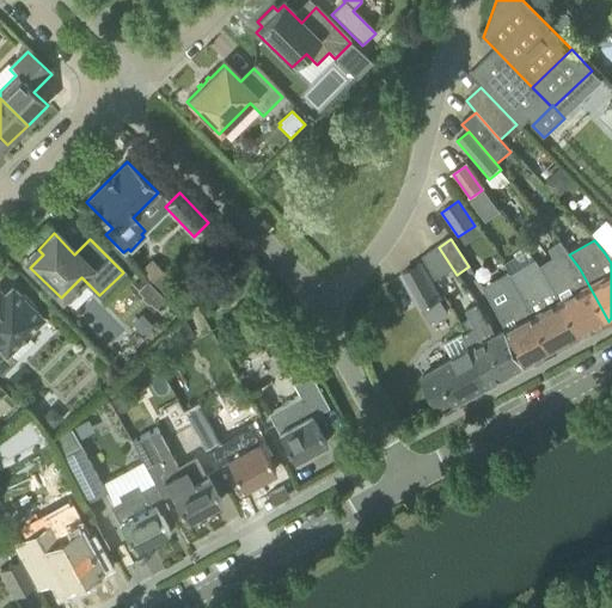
[(539,266),(561,301),(580,336),(609,321),(580,269),(569,255),(560,241),(549,250),(554,258),(539,266)]
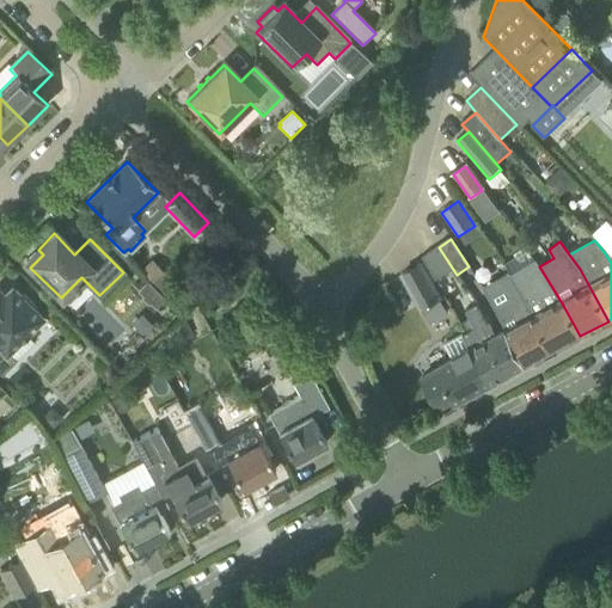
[(151,262),(140,272),(155,288),(166,277),(151,262)]
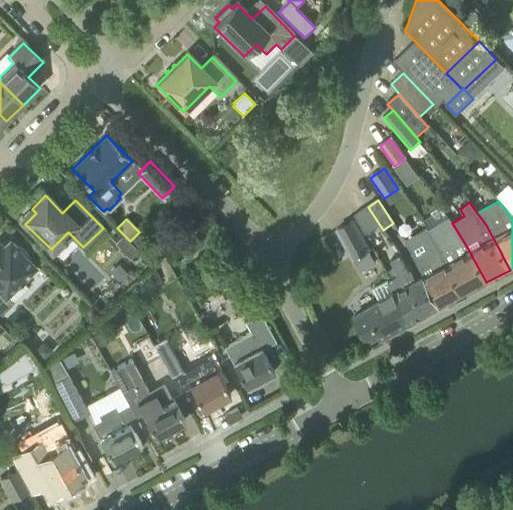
[(369,250),(353,222),(338,230),(353,259),(369,250)]
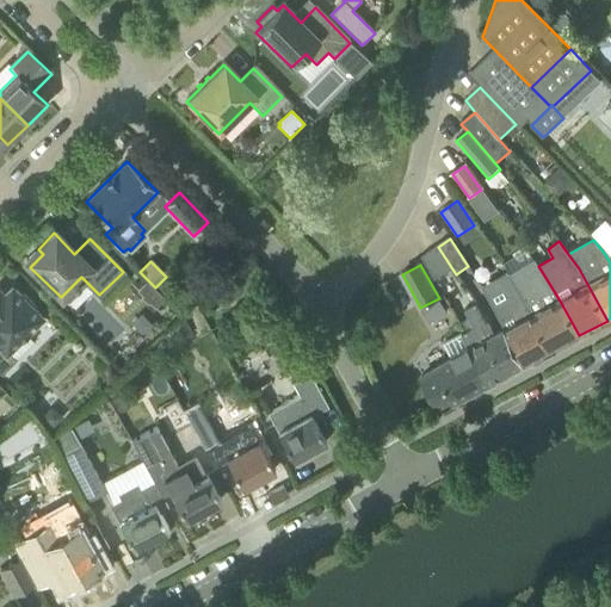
[(551,351),(579,335),(560,301),(538,266),(525,279),(514,285),(522,298),(551,351)]
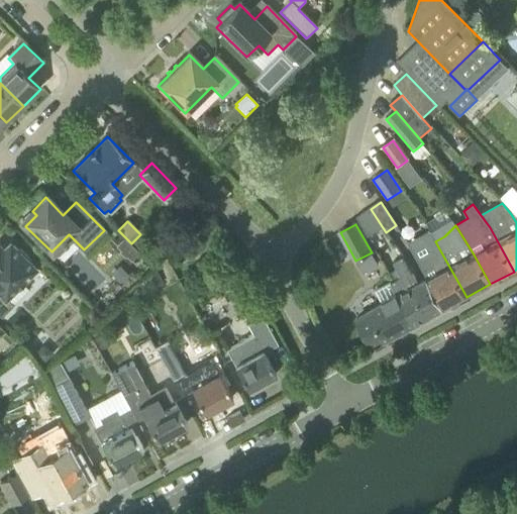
[(138,253),(124,239),(116,247),(130,262),(138,253)]
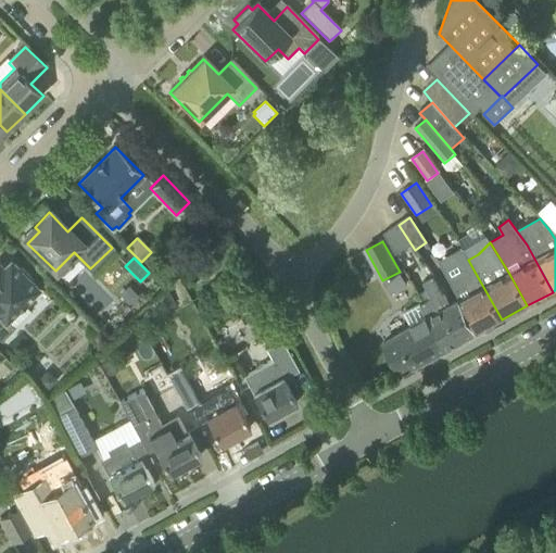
[(444,273),(454,291),(459,301),(476,332),(502,319),(475,272),(468,260),(444,273)]
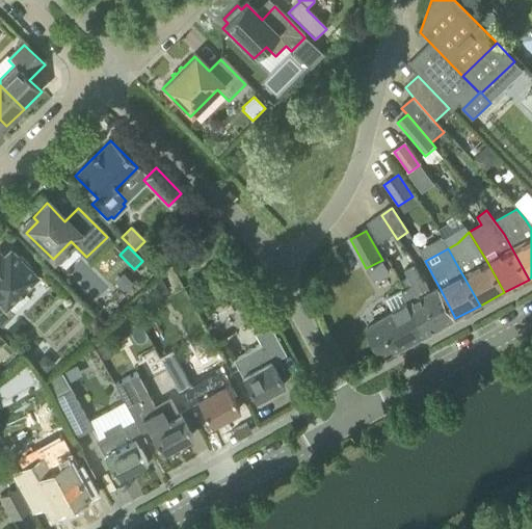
[(5,309),(36,278),(29,270),(31,268),(20,257),(17,259),(9,250),(3,258),(0,255),(0,326),(1,328),(12,316),(5,309)]
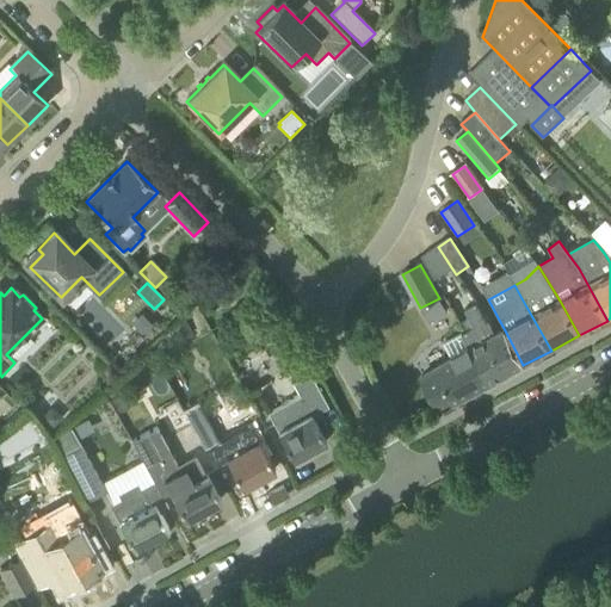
[(470,350),(489,384),(507,373),(488,340),(489,339),(482,327),(488,323),(487,322),(477,305),(466,311),(475,329),(462,336),(469,350),(470,350)]
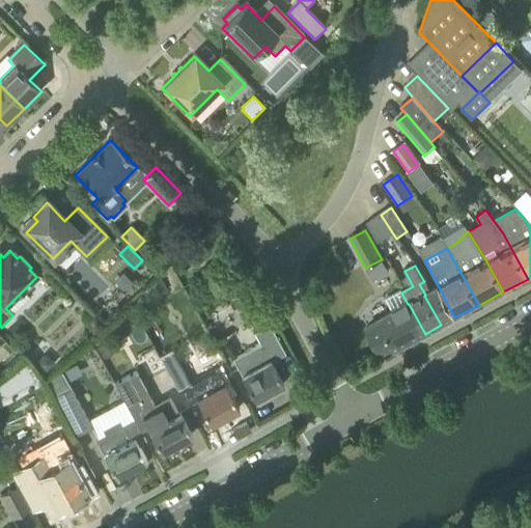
[(424,280),(423,280),(424,281),(419,284),(425,295),(424,296),(441,325),(454,317),(439,287),(430,292),(424,280)]
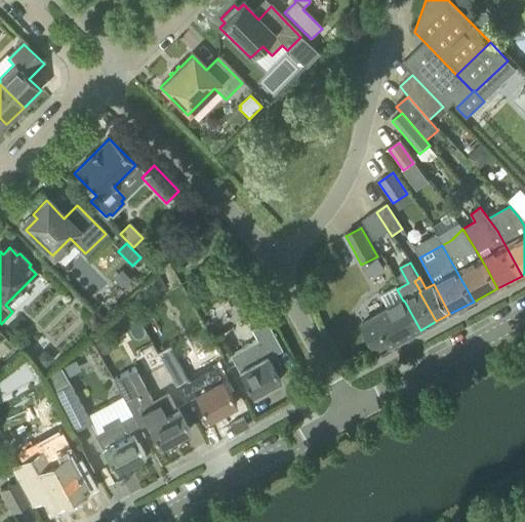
[(374,317),(374,318),(362,324),(376,351),(389,344),(391,347),(420,330),(404,300),(403,300),(397,289),(382,296),(389,309),(374,317)]
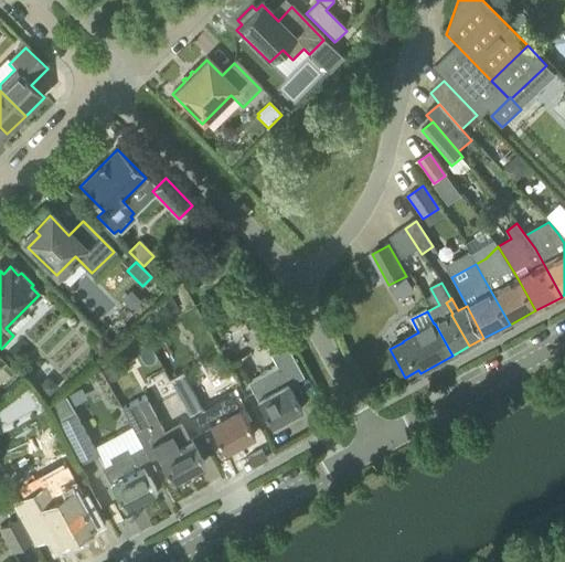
[(276,368),(246,383),(270,428),(301,412),(287,386),(302,379),(286,347),(269,357),(276,368)]
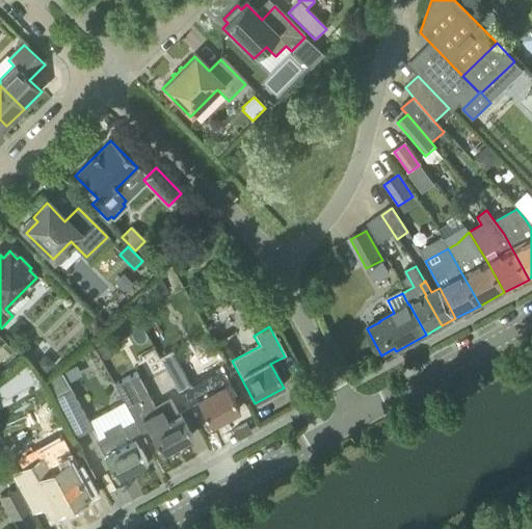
[(116,352),(106,341),(95,350),(105,362),(116,352)]
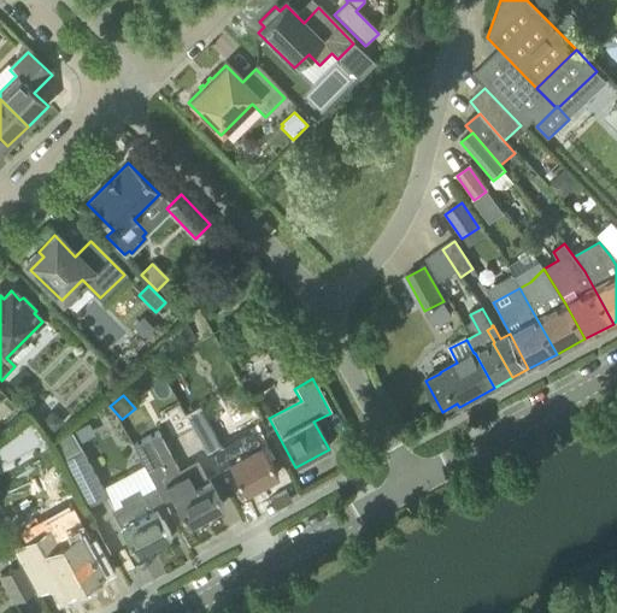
[(183,416),(192,430),(206,458),(222,449),(199,407),(183,416)]
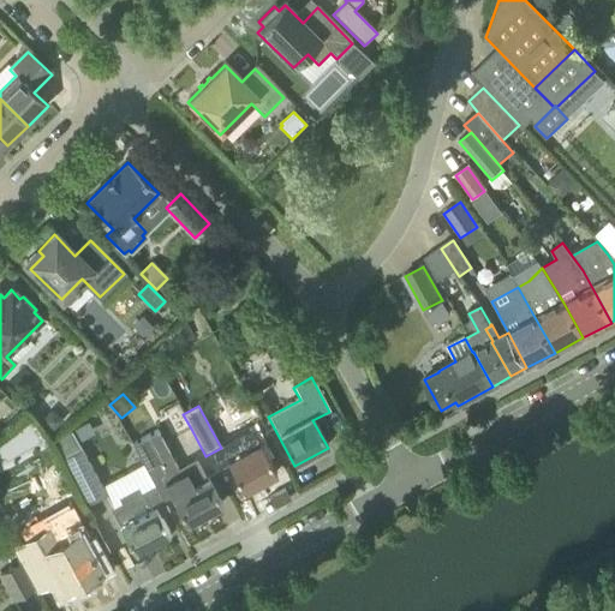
[(227,463),(243,493),(276,477),(260,445),(258,447),(251,431),(239,437),(248,453),(227,463)]
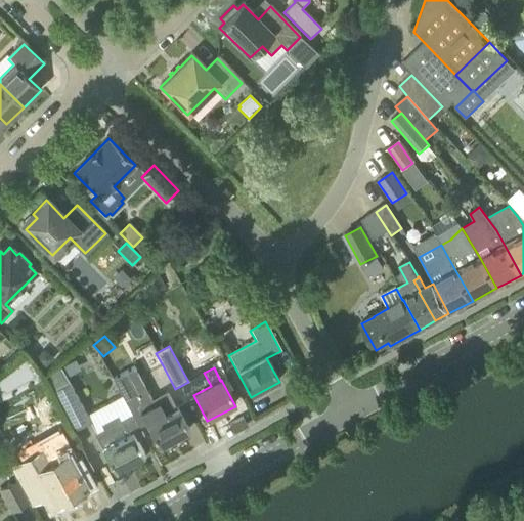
[(90,423),(69,383),(51,392),(74,432),(90,423)]
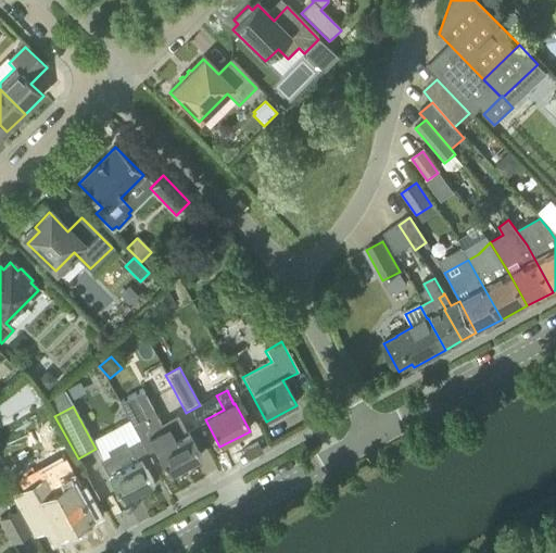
[(140,441),(148,457),(156,453),(168,475),(200,457),(188,435),(186,436),(178,423),(163,431),(151,410),(129,422),(140,441)]
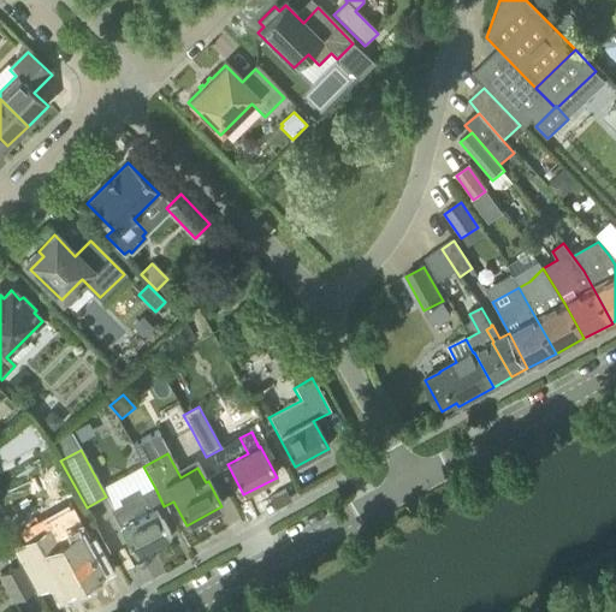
[(169,515),(164,506),(155,488),(141,495),(137,489),(118,499),(123,506),(111,512),(120,529),(119,529),(134,554),(169,535),(160,520),(169,515)]
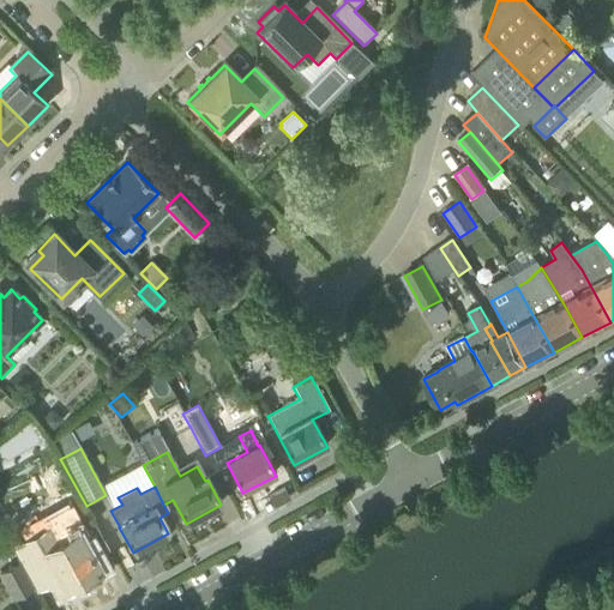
[(50,584),(56,595),(101,571),(83,538),(89,536),(72,506),(43,523),(48,531),(13,549),(36,591),(50,584)]
